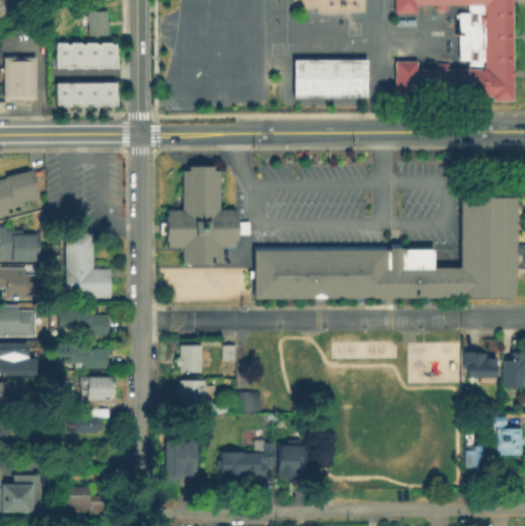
[(515,0),(516,103),(495,103),(495,99),(420,99),(420,103),(398,104),(397,63),(421,63),(421,71),(470,71),(470,63),(461,63),(461,15),(470,15),(470,7),(420,7),(420,15),(397,15),(397,0),(515,0)]
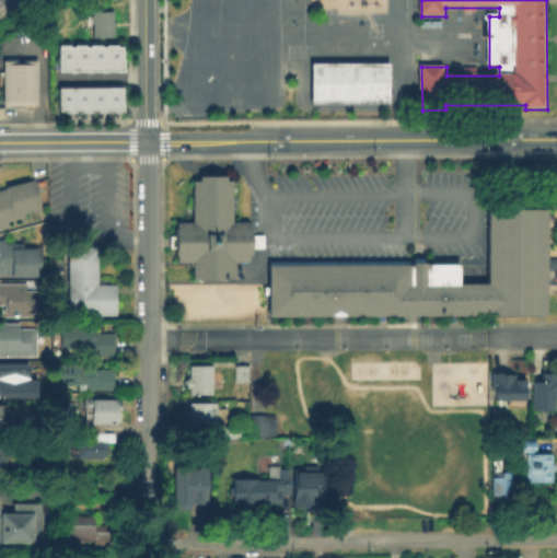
[(115,38),(93,38),(93,12),(114,12),(115,38)]
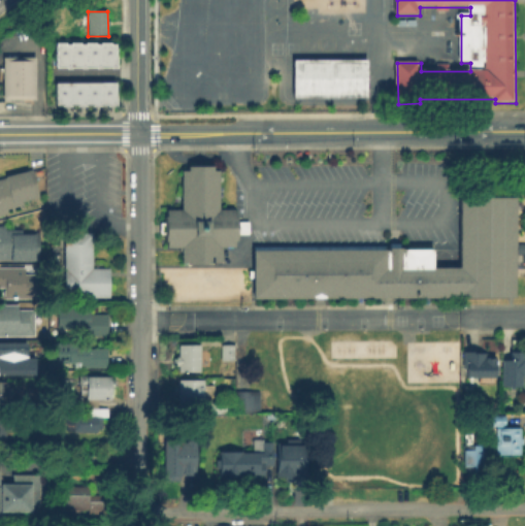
[(70,69),(56,69),(55,44),(70,44),(70,69)]
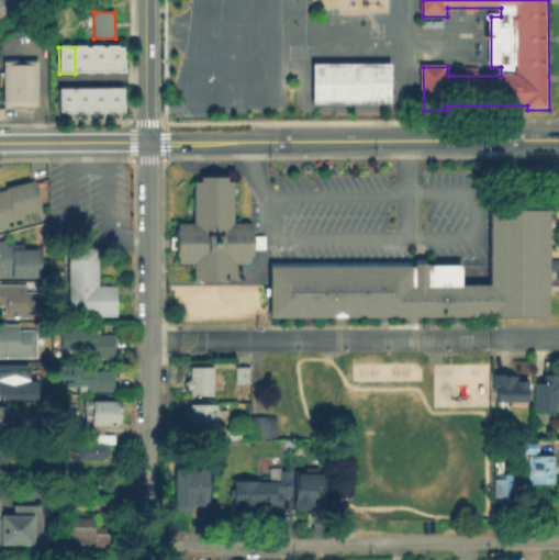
[(91,74),(75,74),(75,47),(91,47),(91,74)]
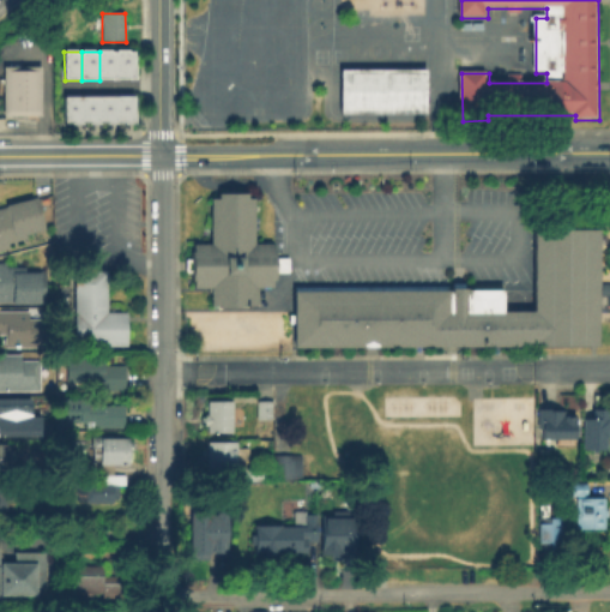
[(118,81),(100,81),(100,52),(118,52),(118,81)]
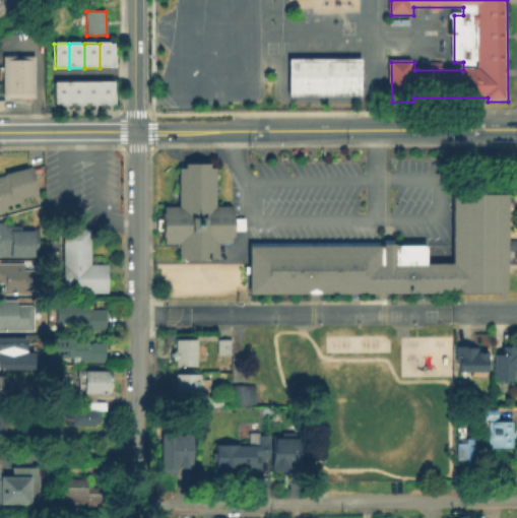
[(114,68),(100,68),(100,44),(114,44),(114,68)]
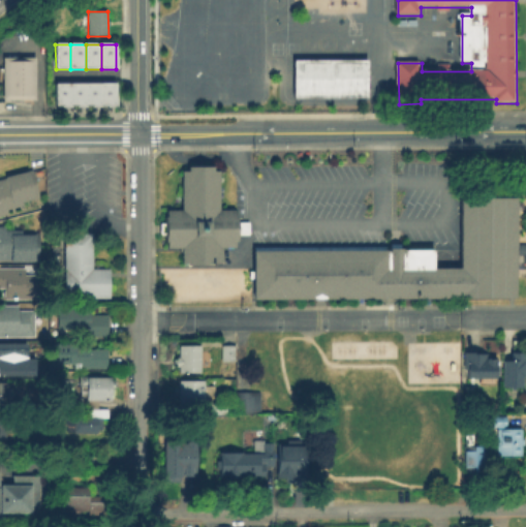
[(35,100),(3,100),(2,58),(35,58),(35,100)]
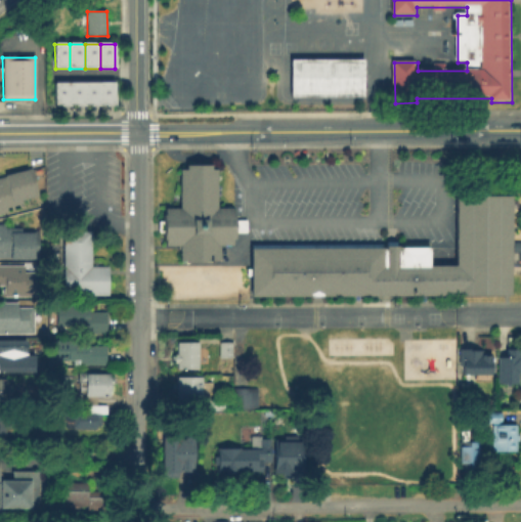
[(366,62),(366,100),(293,101),(293,62),(366,62)]
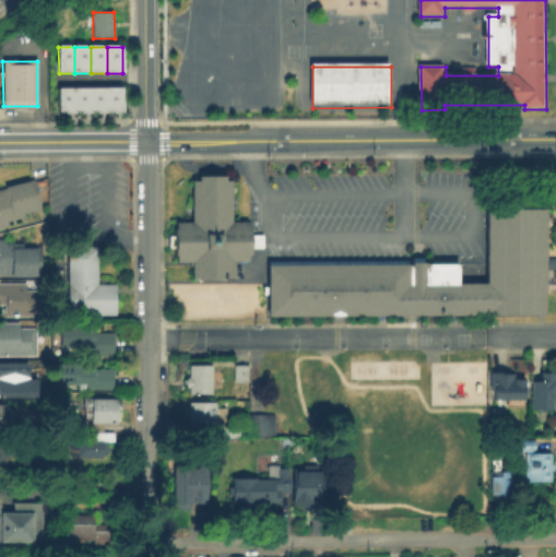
[(58,89),(74,87),(74,114),(58,114),(58,89)]
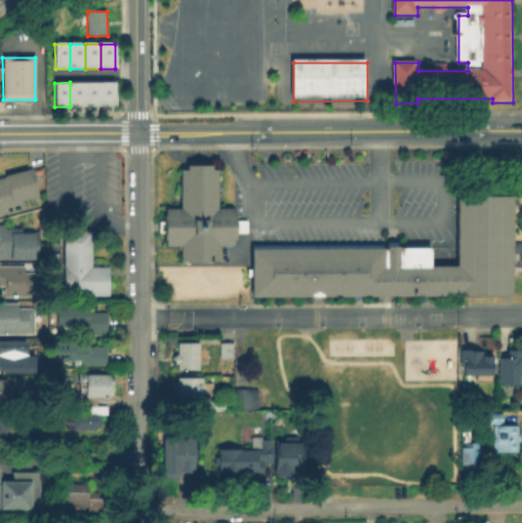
[(70,82),(85,82),(85,107),(70,107),(70,82)]
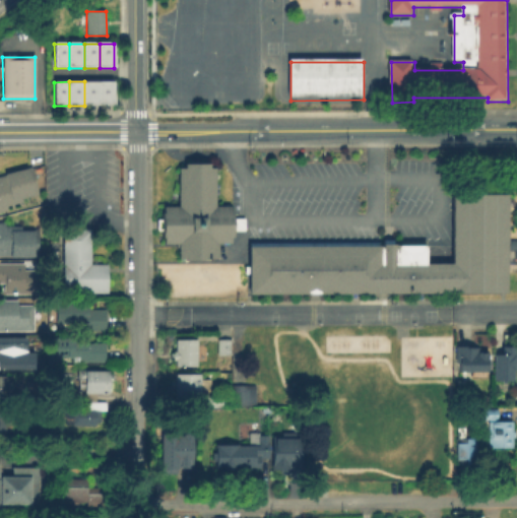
[(84,81),(100,81),(100,106),(84,106),(84,81)]
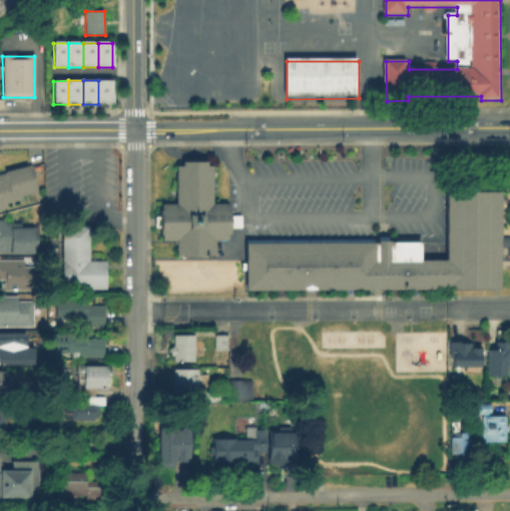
[(98,80),(113,80),(113,104),(98,104),(98,80)]
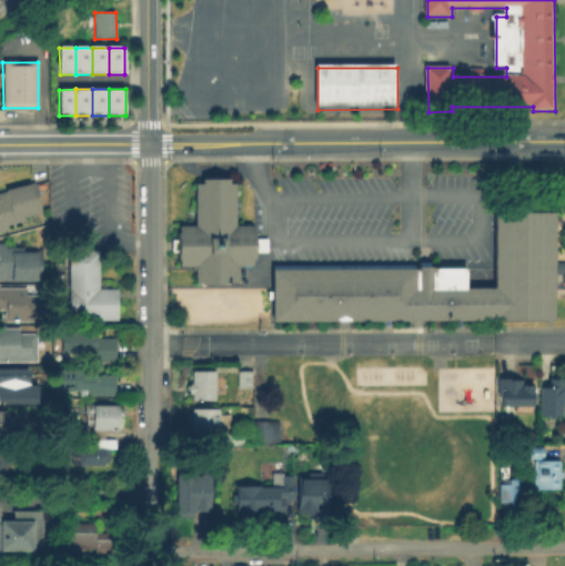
[(238,280),(230,280),(230,287),(204,287),(204,282),(195,282),(195,266),(181,266),(181,259),(175,259),(175,234),(180,234),(180,224),(195,224),(195,184),(203,184),(203,179),(230,179),(230,184),(235,184),(235,225),(254,225),(254,236),(258,236),(258,259),(254,259),(254,266),(238,266),(238,280)]
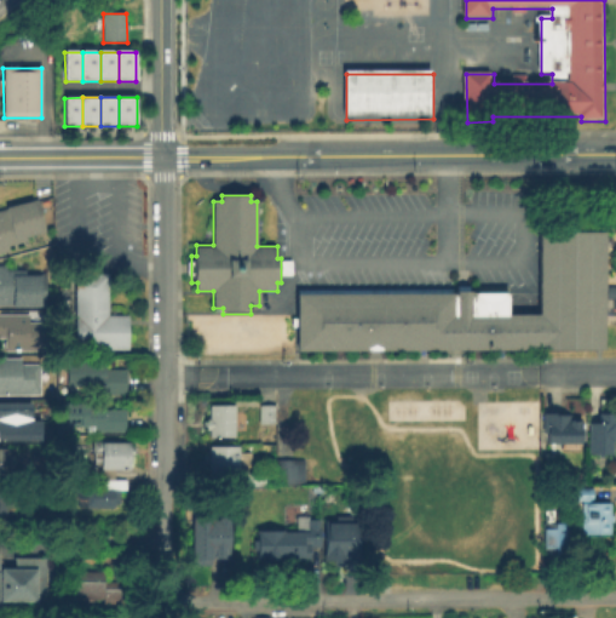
[(13,251),(0,255),(0,212),(40,200),(50,232),(28,238),(29,241),(12,246),(13,251)]
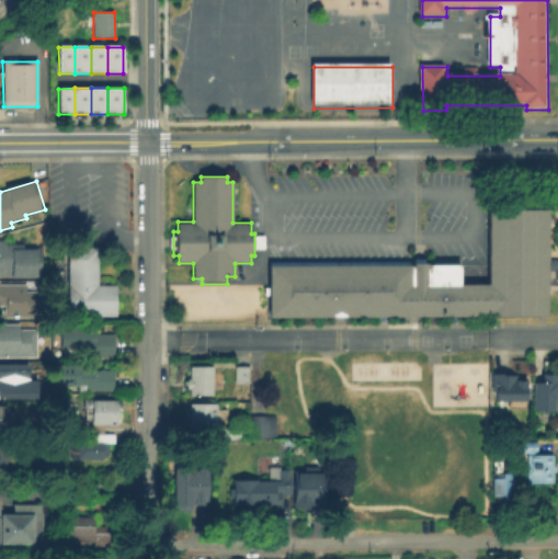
[(547,206),(548,314),(339,315),(271,315),(271,263),(459,263),(459,283),(489,283),(488,206),(547,206)]
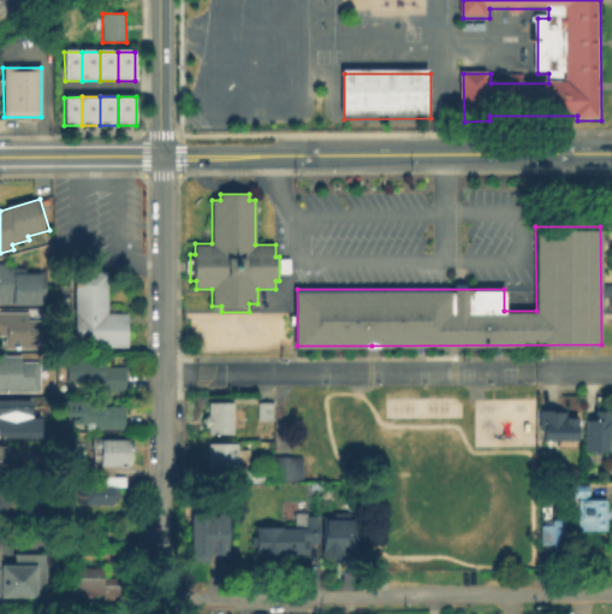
[(43,275),(43,305),(0,305),(0,264),(9,264),(9,270),(29,270),(29,275),(43,275)]
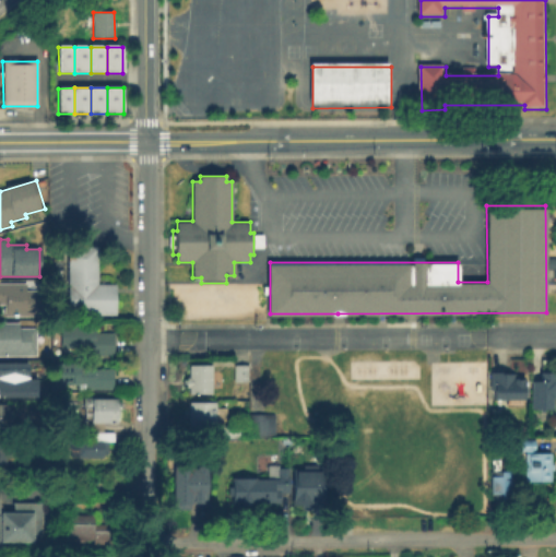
[(118,320),(70,320),(70,250),(99,250),(98,287),(118,287),(118,320)]
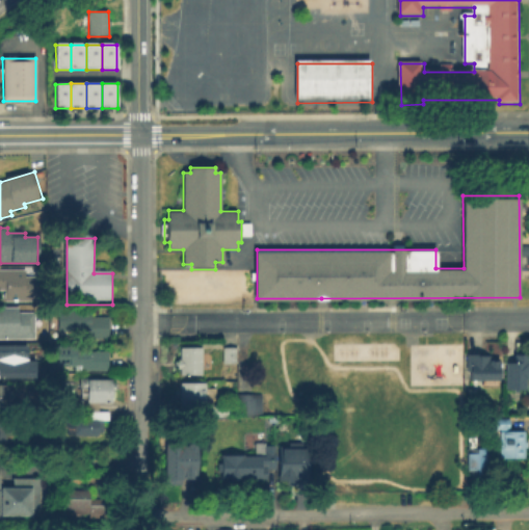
[(226,250),(226,266),(216,266),(216,271),(254,270),(253,249),(238,249),(238,250),(226,250)]
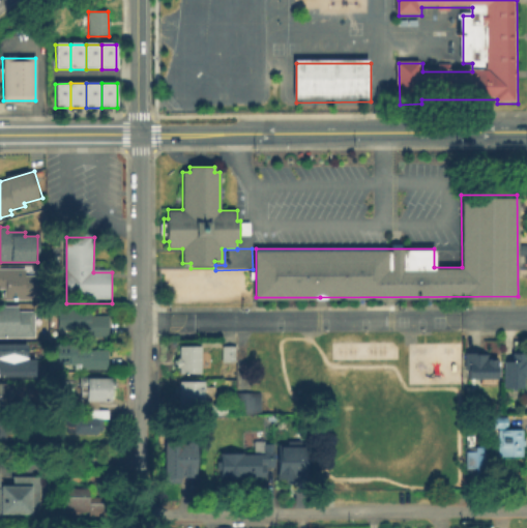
[(37,275),(38,303),(19,303),(18,300),(6,300),(6,291),(0,291),(0,268),(27,268),(27,275),(37,275)]
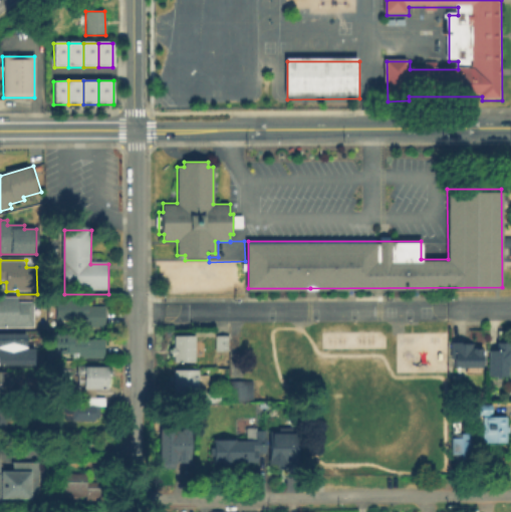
[(37,302),(37,328),(0,328),(0,296),(19,296),(19,302),(37,302)]
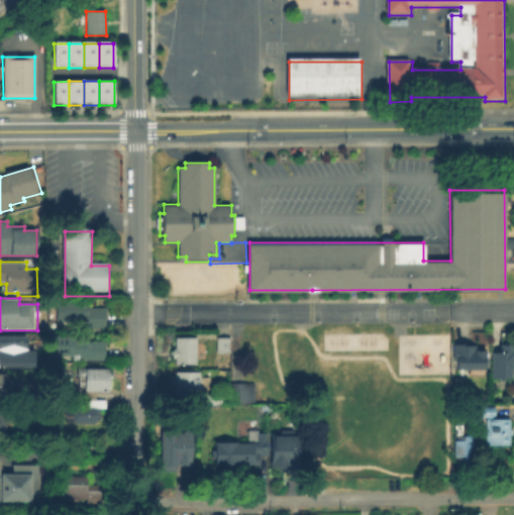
[(108,308),(108,329),(87,329),(87,322),(58,322),(58,301),(90,301),(90,308),(108,308)]
